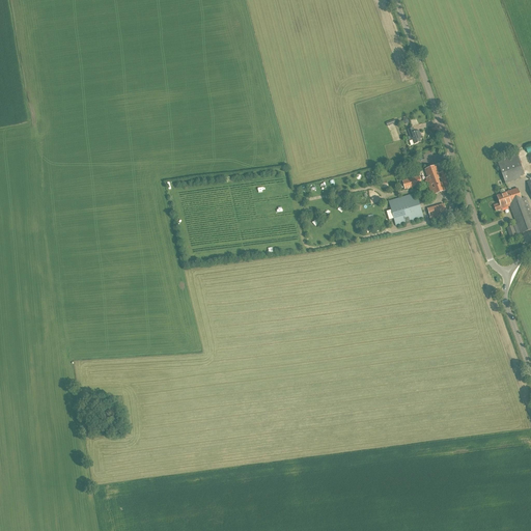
[(415,132),(413,128),(408,130),(412,140),(410,141),(411,145),(421,142),(418,136),(420,135),(419,131),(415,132)]
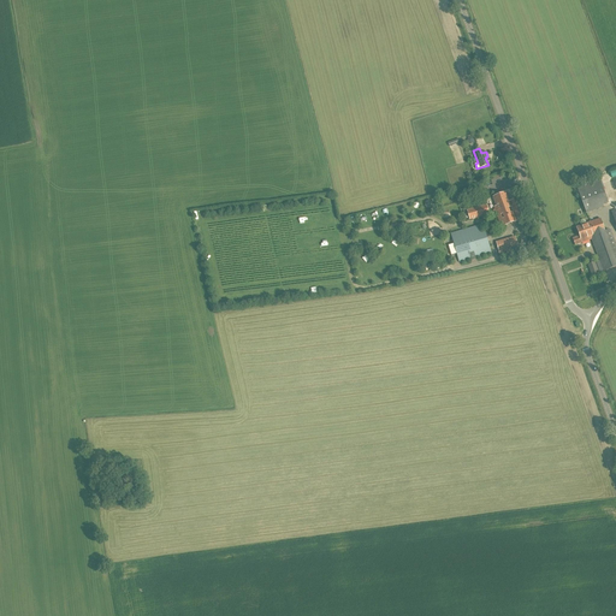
[(586,213),(609,206),(599,177),(576,185),(586,213)]
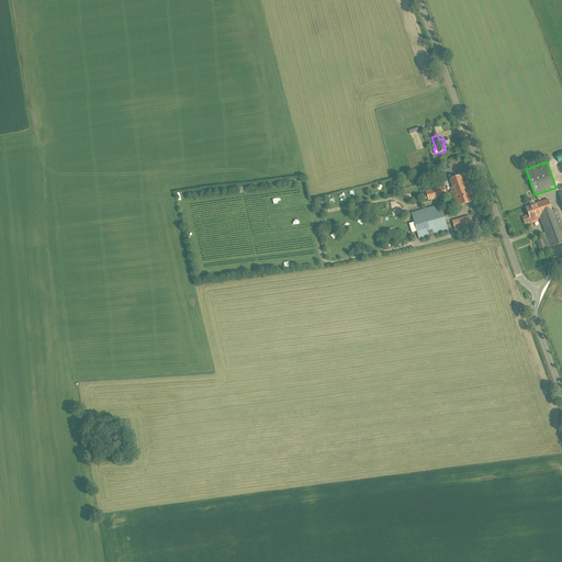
[(464,183),(462,176),(450,180),(451,184),(452,188),(450,189),(457,206),(471,202),(479,199),(472,181),(464,183)]
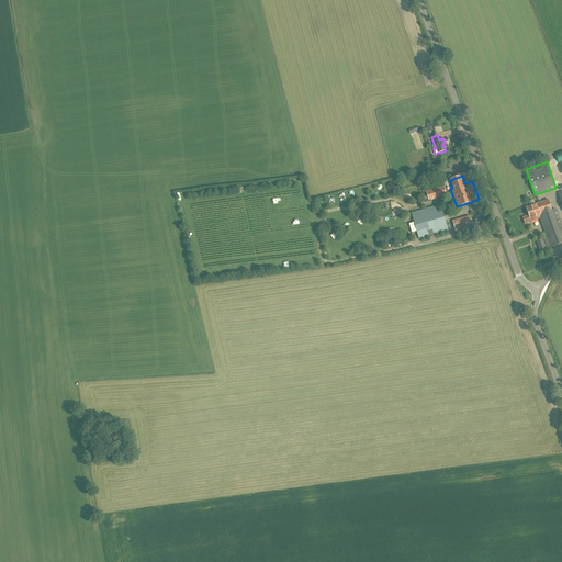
[(429,201),(447,195),(444,187),(426,192),(429,201)]
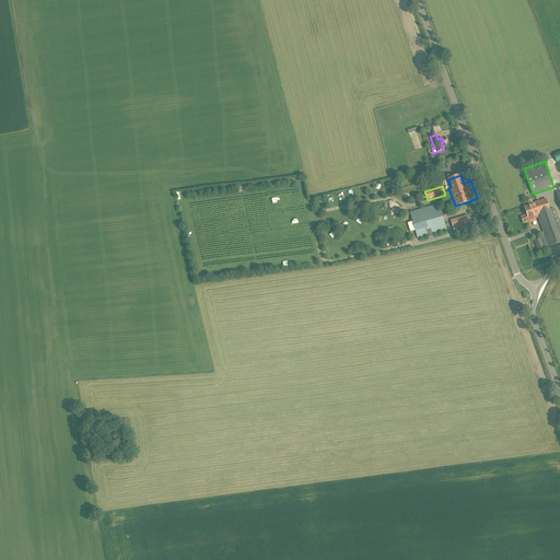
[(550,210),(546,199),(524,207),(527,214),(521,217),(523,223),(538,218),(549,247),(559,242),(559,222),(555,209),(550,210)]
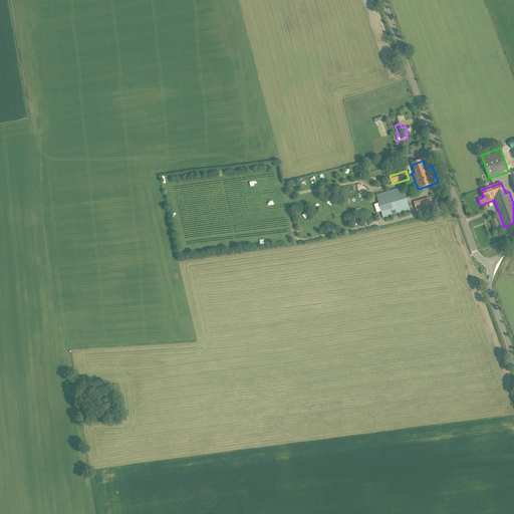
[(383,219),(410,211),(403,187),(376,195),(383,219)]
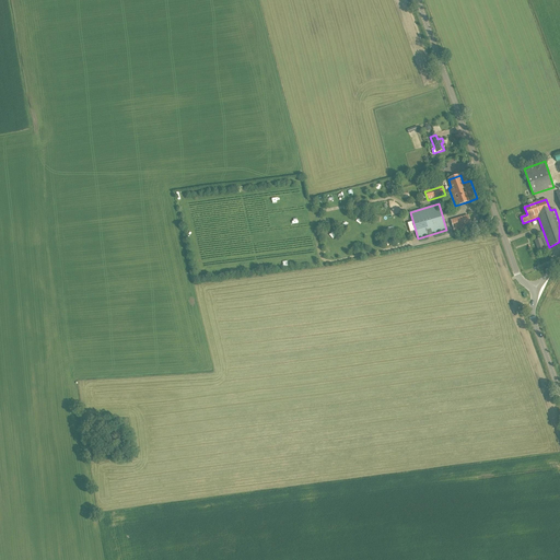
[(538,251),(545,248),(541,237),(534,241),(538,251)]
